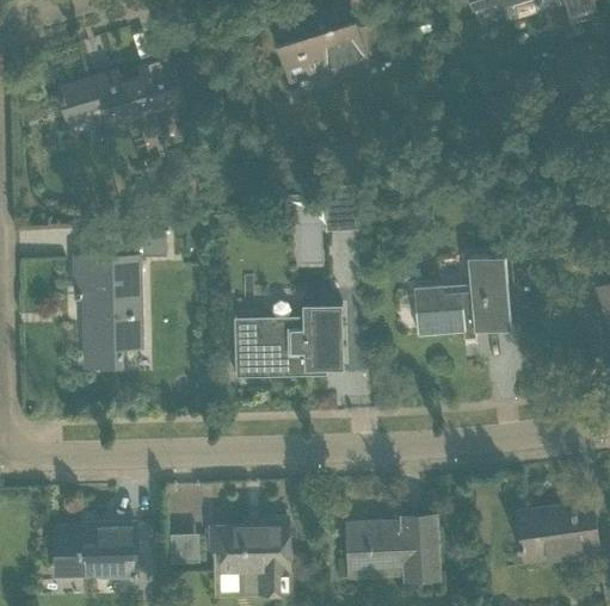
[(445,0),(448,6),(464,0),(469,0),(474,16),(523,0),(561,0),(571,30),(602,20),(595,0),(445,0)]
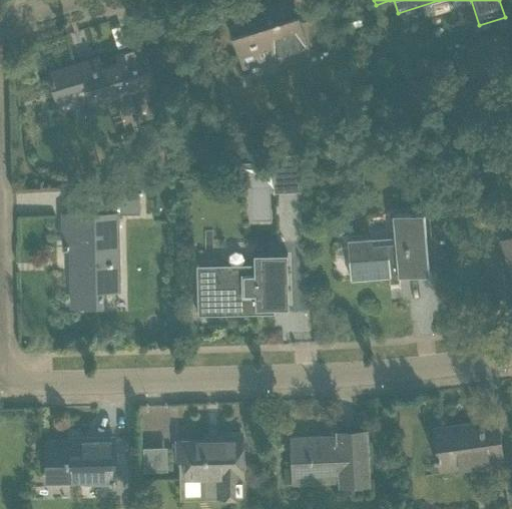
[(327,52),(324,43),(318,24),(300,29),(292,4),(227,23),(241,69),(306,49),(308,58),(327,52)]
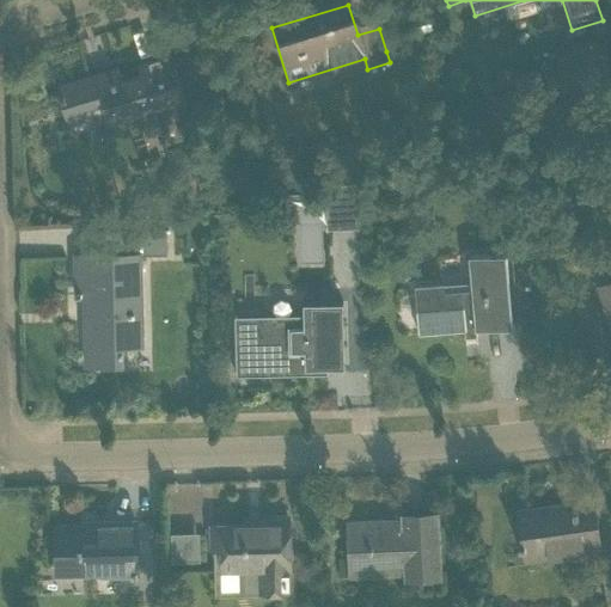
[(109,124),(154,110),(158,109),(164,128),(177,123),(182,141),(183,141),(179,129),(189,127),(167,59),(138,68),(141,79),(120,86),(115,73),(56,91),(67,128),(105,115),(109,124)]
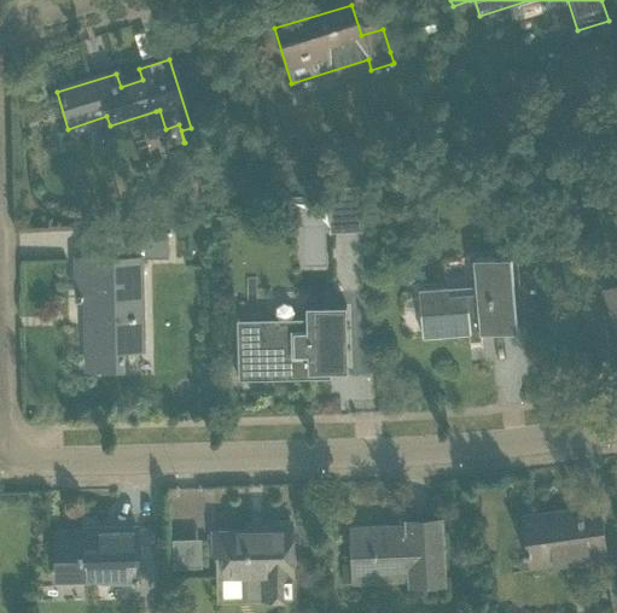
[(207,159),(187,161),(188,182),(207,182),(207,159)]
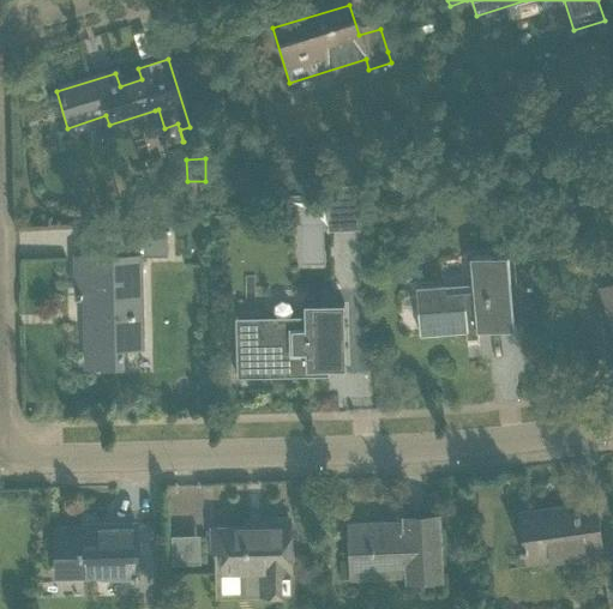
[(206,212),(205,182),(190,184),(190,212),(206,212)]
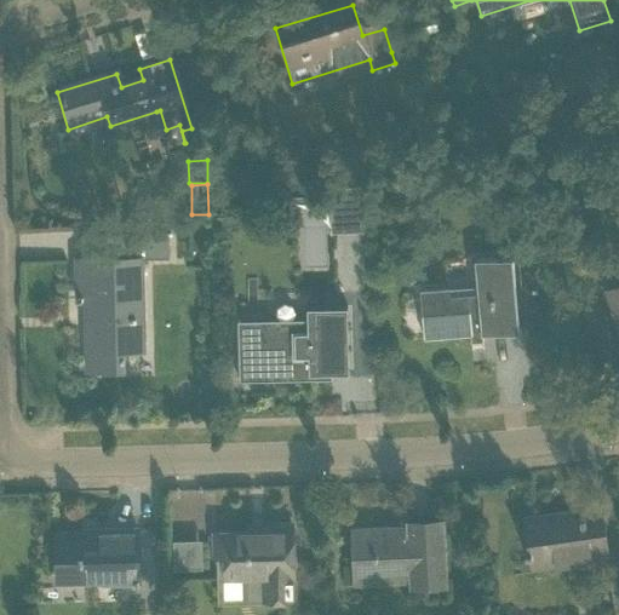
[(362,231),(359,188),(333,193),(334,233),(362,231)]
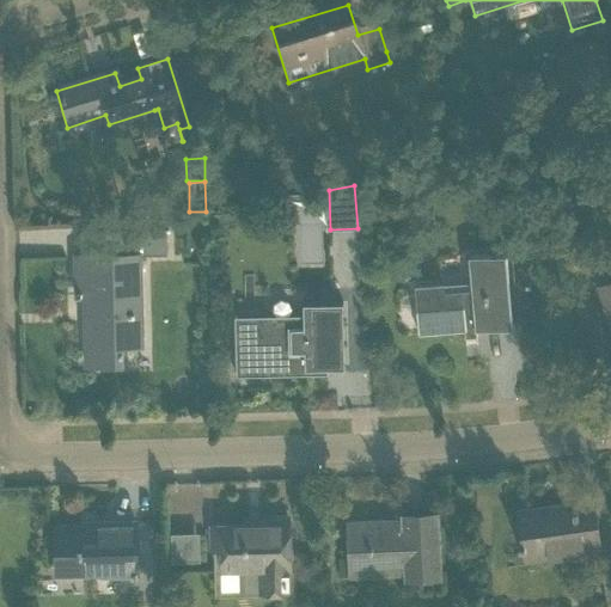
[(205,227),(195,228),(195,243),(205,241),(205,227)]
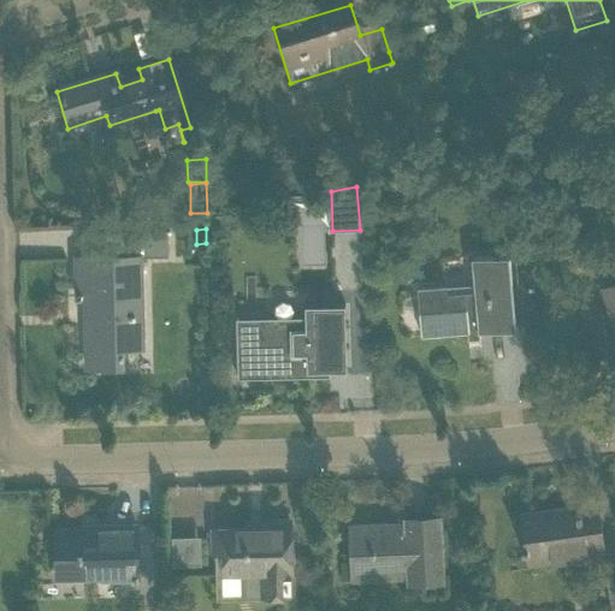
[(84,373),(90,373),(90,372),(86,372),(86,355),(141,354),(140,262),(167,261),(166,235),(117,236),(118,261),(74,262),(75,302),(87,302),(88,321),(83,321),(84,373)]
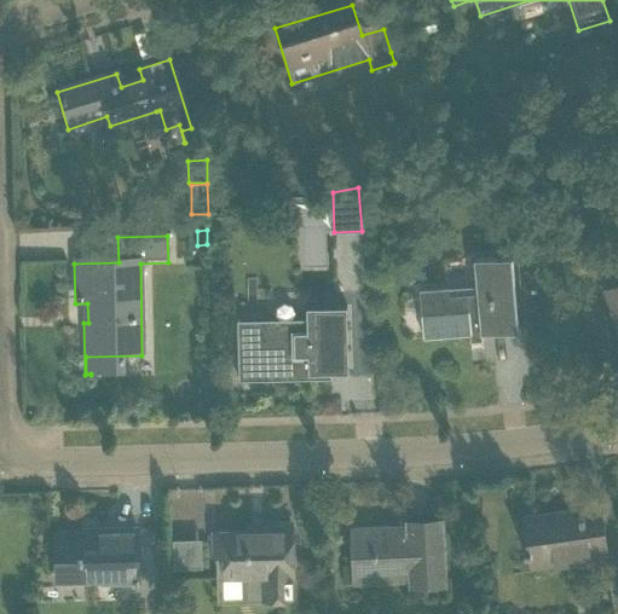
[(448,293),(417,295),(422,339),(422,342),(469,339),(469,335),(479,334),(479,337),(517,335),(510,260),(472,264),(475,297),(448,300),(448,293)]
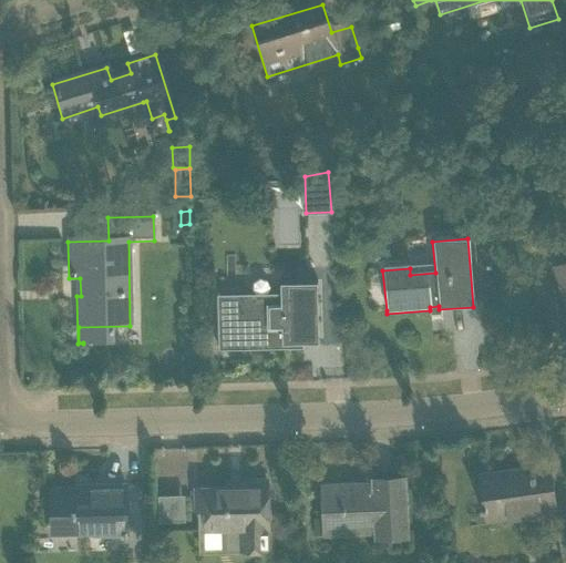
[(565,269),(554,273),(565,310),(565,269)]
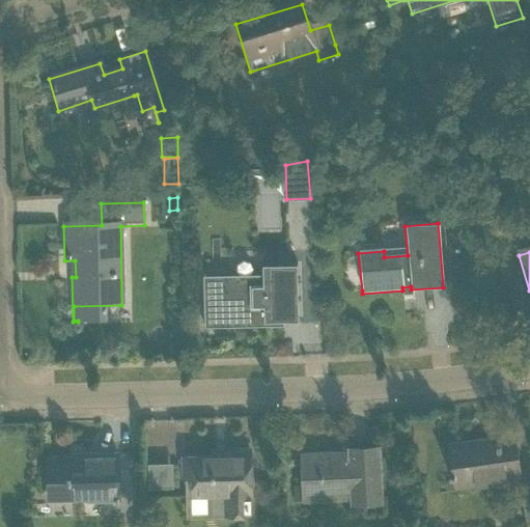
[(298,323),(296,267),(296,266),(261,266),(261,281),(227,282),(226,277),(201,278),(203,320),(227,319),(227,329),(253,328),(253,317),(262,317),(262,323),(281,323),(281,328),(282,328),(282,323),(298,323)]
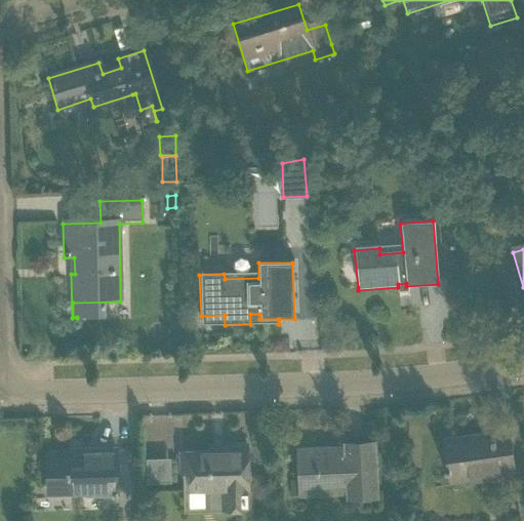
[(514,480),(511,458),(508,438),(465,444),(465,441),(444,443),(449,483),(482,479),(483,484),(514,480)]
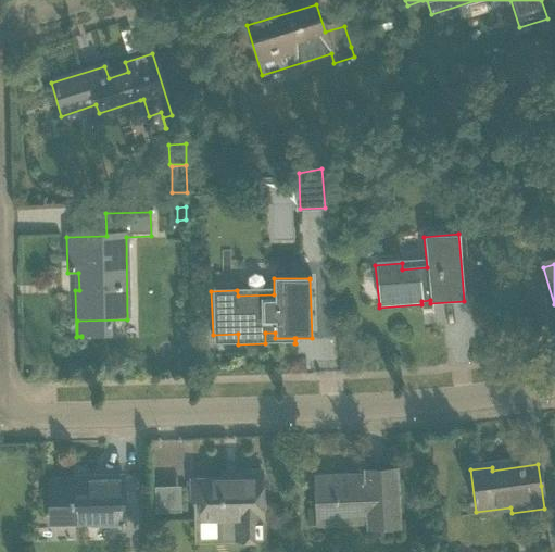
[(314,511),(304,512),(305,528),(315,527),(315,529),(317,529),(316,523),(349,521),(349,527),(394,525),(391,474),(313,478),(314,511)]
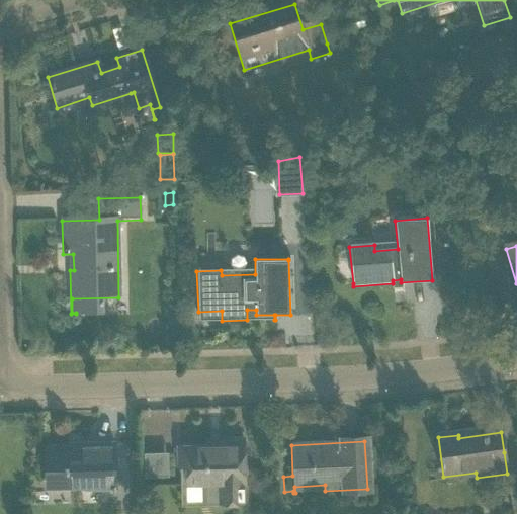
[(220,449),(178,450),(178,466),(188,466),(188,486),(203,485),(203,503),(218,503),(243,503),(242,442),(220,443),(220,449)]
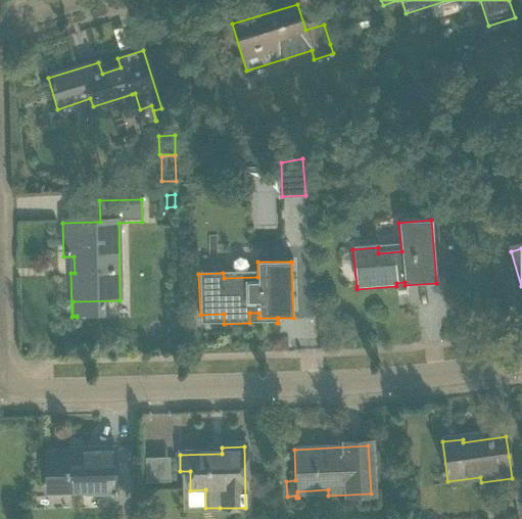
[(115,494),(114,470),(114,450),(83,451),(83,456),(46,457),(47,490),(84,489),(84,496),(115,494)]
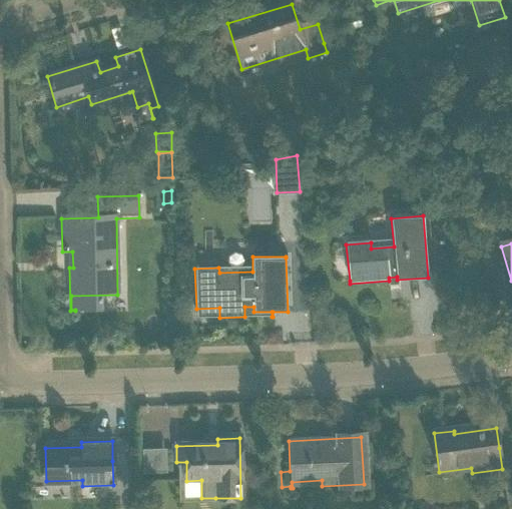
[(166,448),(140,449),(141,473),(166,472),(166,448)]
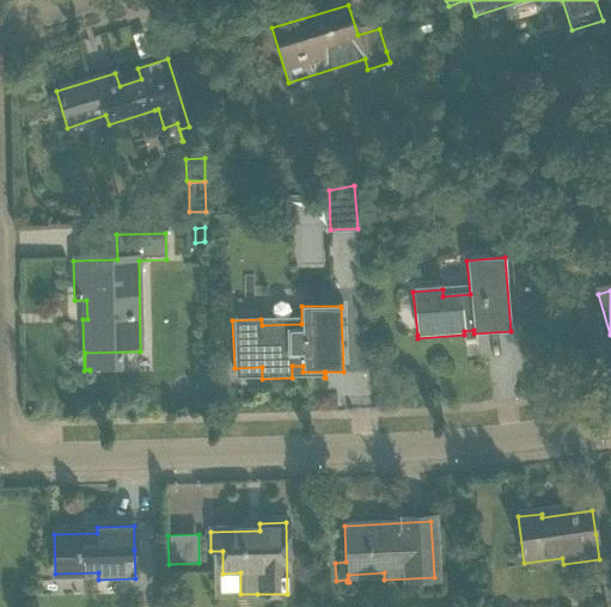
[(610,606),(610,582),(600,584),(604,606),(610,606)]
